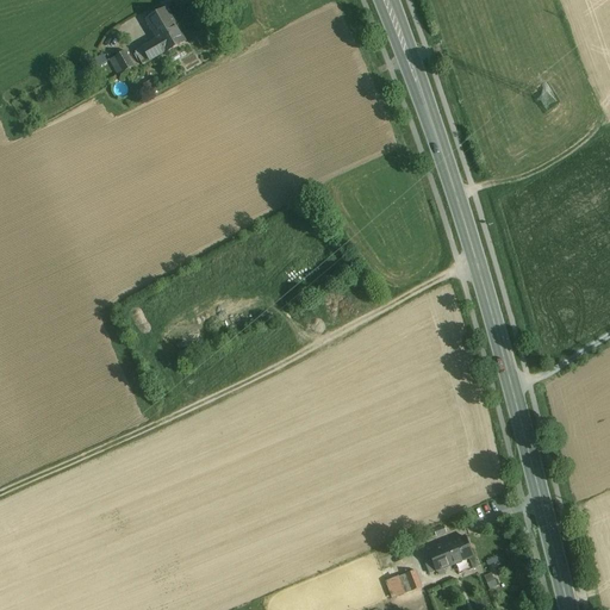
[(159,39),(143,49),(150,62),(166,53),(166,54),(185,43),(173,23),(168,25),(166,22),(153,29),(159,39)]
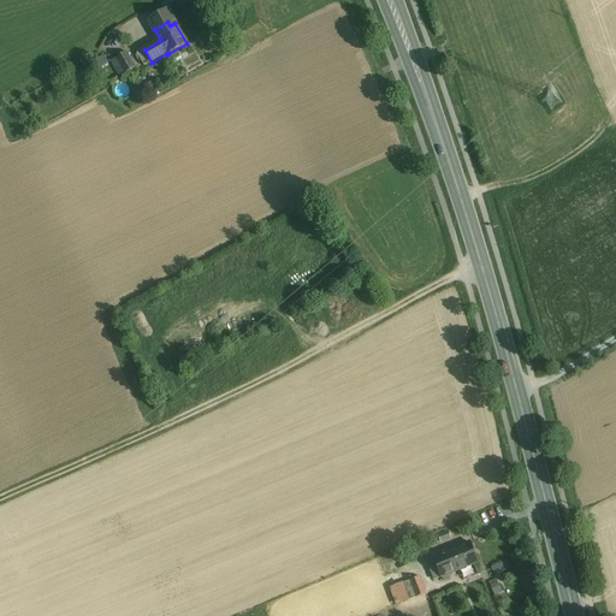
[(144,49),(137,53),(144,66),(152,63),(144,49)]
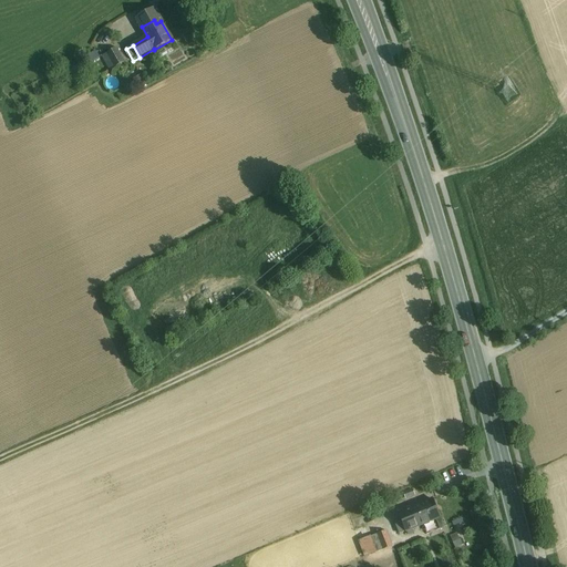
[(116,48),(102,57),(110,71),(125,62),(116,48)]
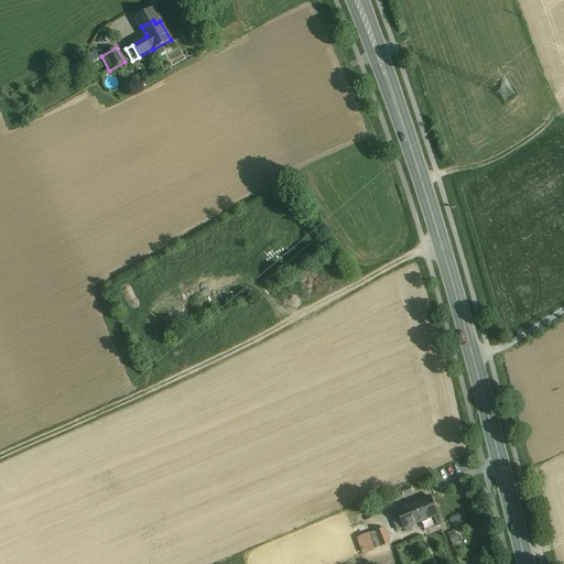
[(431,497),(397,511),(400,519),(404,529),(438,514),(431,497)]
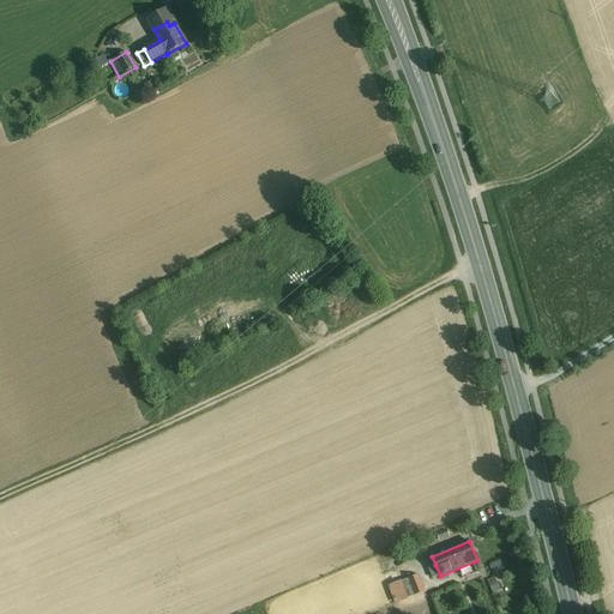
[(435,565),(429,569),(433,578),(440,576),(435,565)]
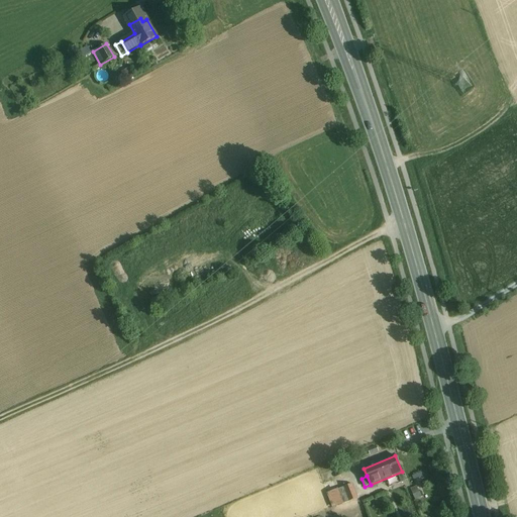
[(352,484),(336,490),(342,505),(357,499),(352,484)]
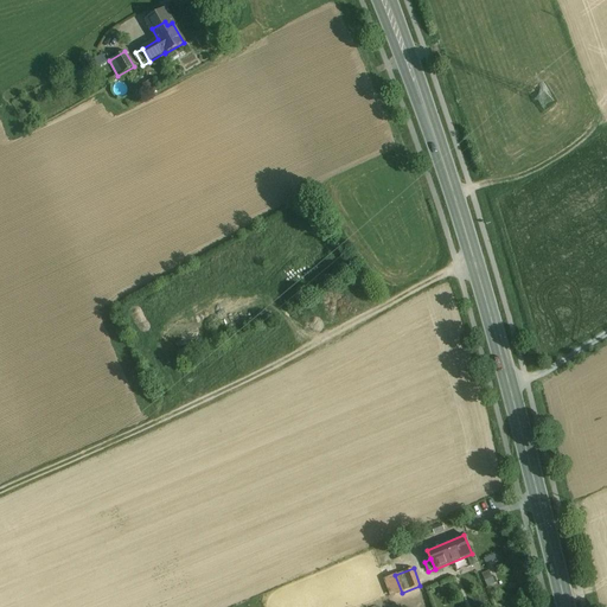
[(492,577),(490,570),(483,574),(487,587),(498,583),(494,576),(492,577)]
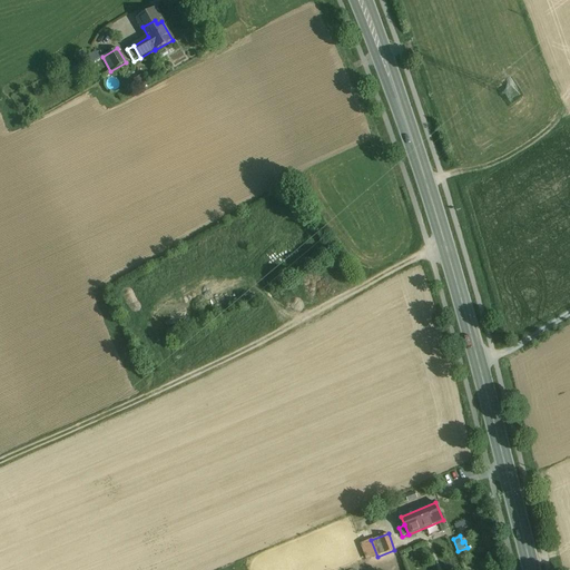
[(371,540),(362,544),(369,559),(377,557),(371,540)]
